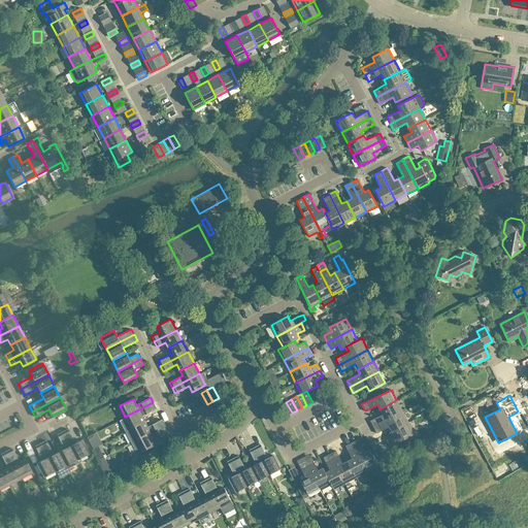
[(383,414),(369,421),(373,427),(402,411),(396,400),(380,409),(383,414)]
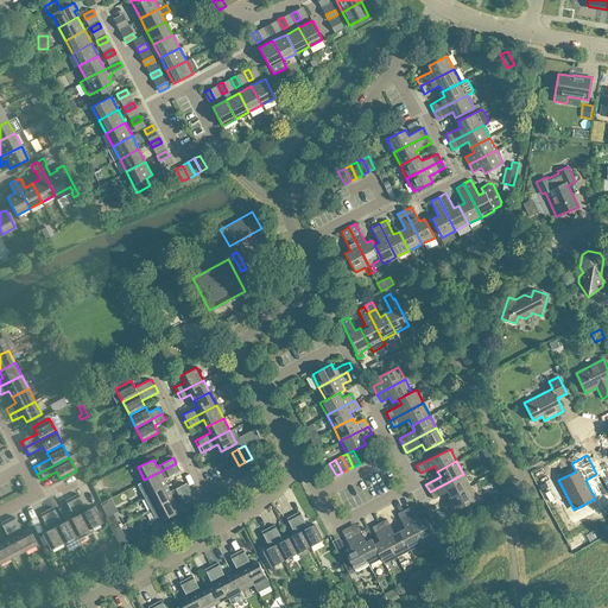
[(176,463),(144,480),(151,493),(166,485),(163,479),(179,470),(176,463)]
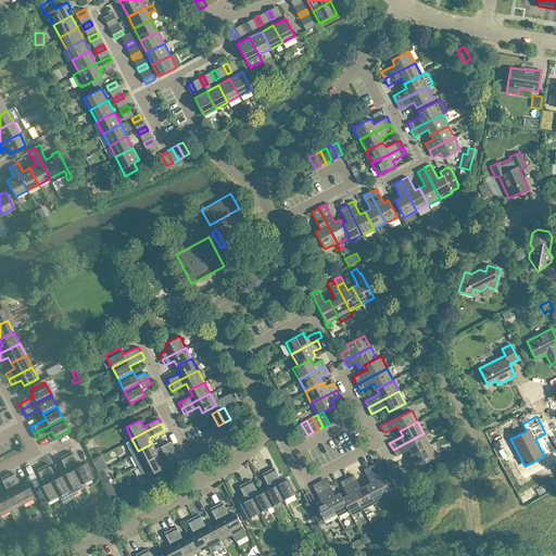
[(307,434),(301,424),(295,427),(301,438),(307,434)]
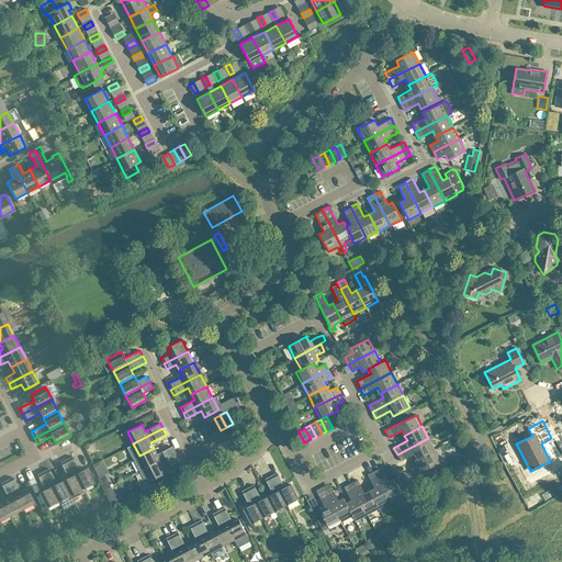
[(434,450),(428,438),(397,454),(401,461),(414,454),(416,459),(434,450)]
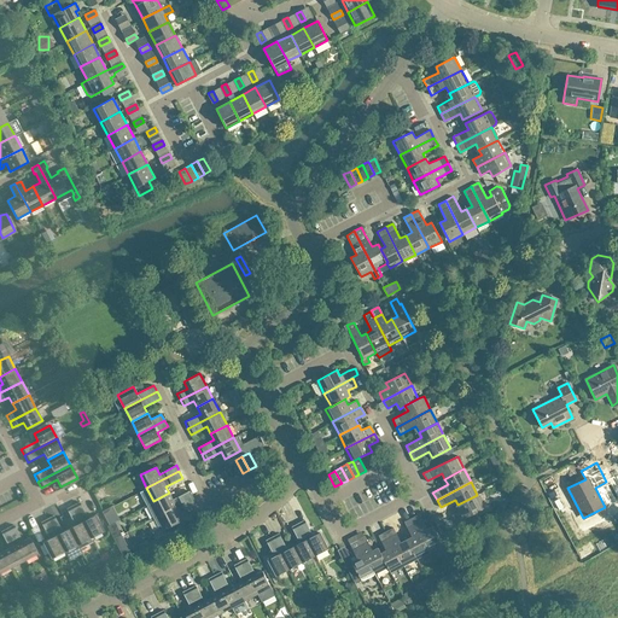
[(173,500),(169,493),(153,501),(161,514),(193,497),(190,490),(173,500)]
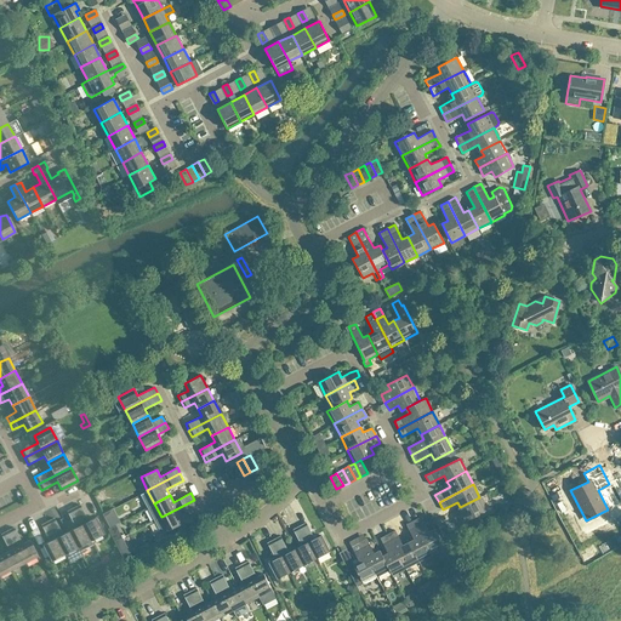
[(463,513),(455,517),(459,525),(486,511),(479,497),(460,507),(463,513)]
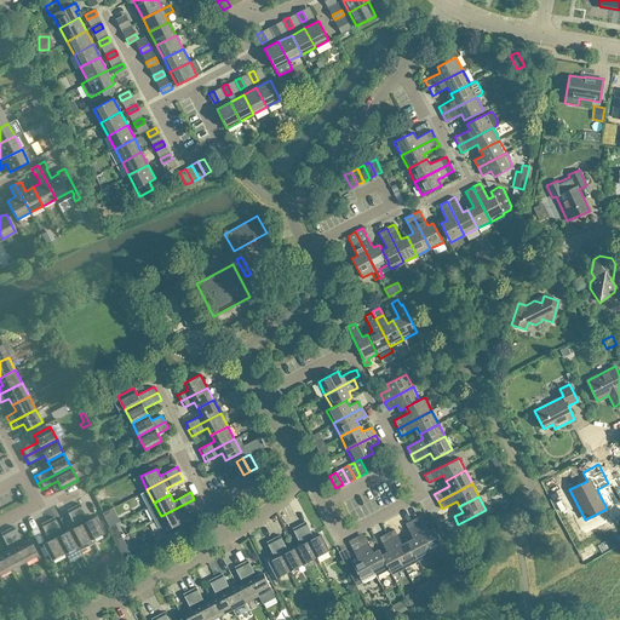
[(194,499),(161,516),(167,529),(183,521),(181,514),(196,505),(194,499)]
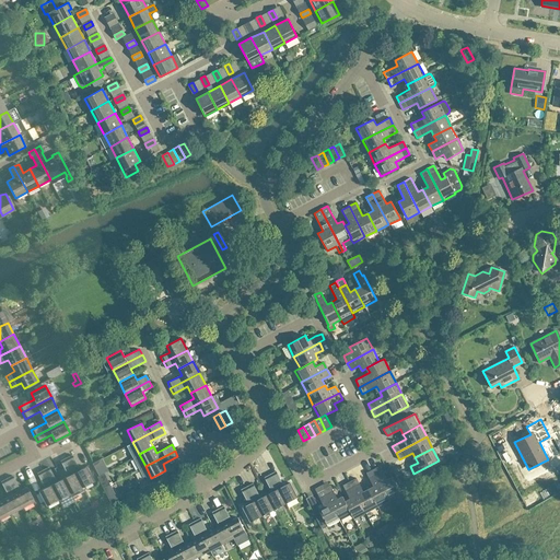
[(72,455),(67,458),(82,487),(93,480),(85,466),(80,469),(72,455)]
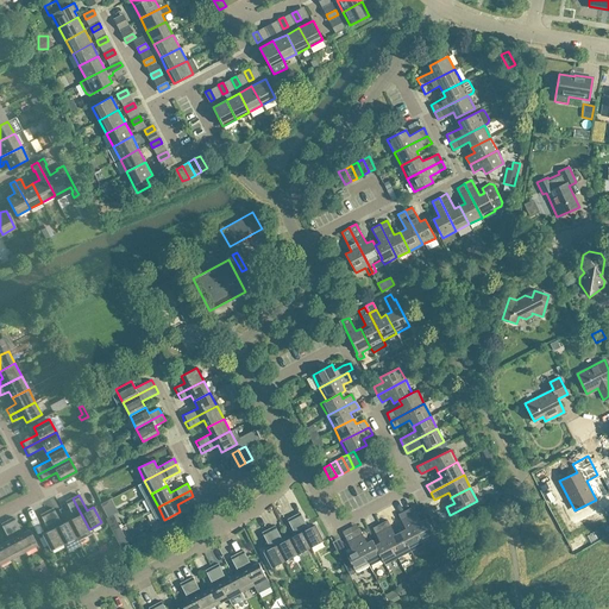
[(89,529),(73,498),(66,501),(74,518),(68,521),(76,537),(89,529)]
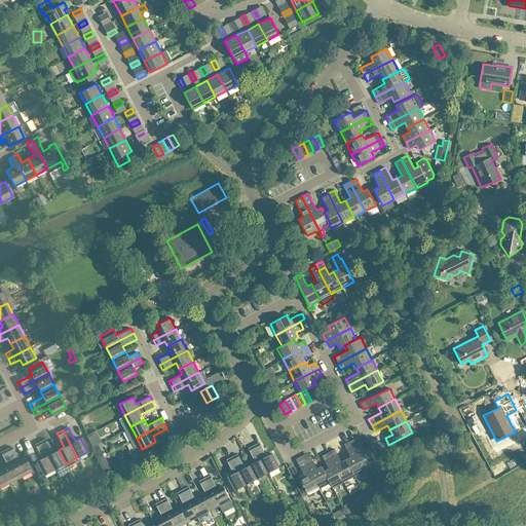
[(376,463),(368,448),(363,450),(357,437),(349,441),(365,470),(376,463)]
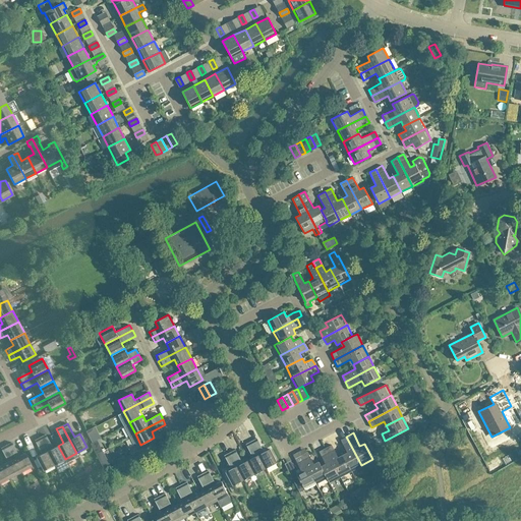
[(53,448),(46,435),(40,438),(54,465),(65,459),(58,446),(53,448)]
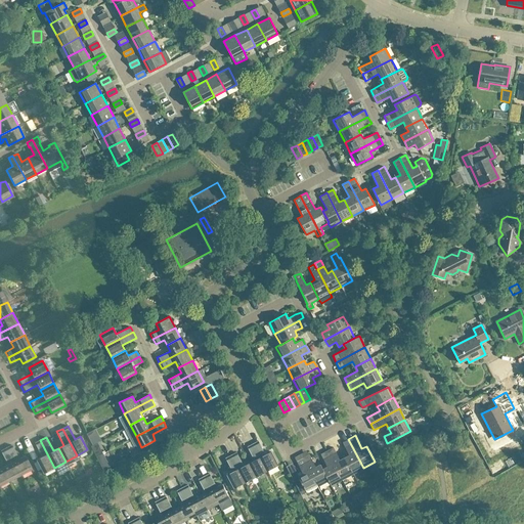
[(363,468),(348,439),(342,442),(349,454),(344,457),(352,473),(363,468)]
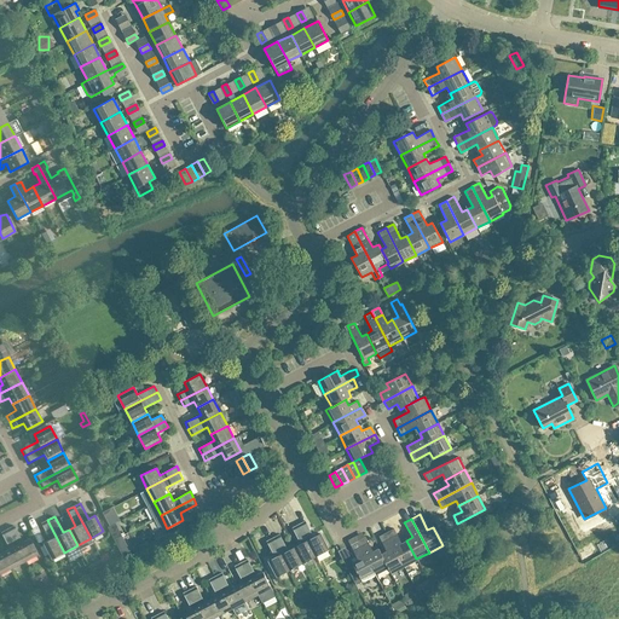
[(64,553),(47,520),(41,524),(50,539),(42,543),(51,559),(64,553)]
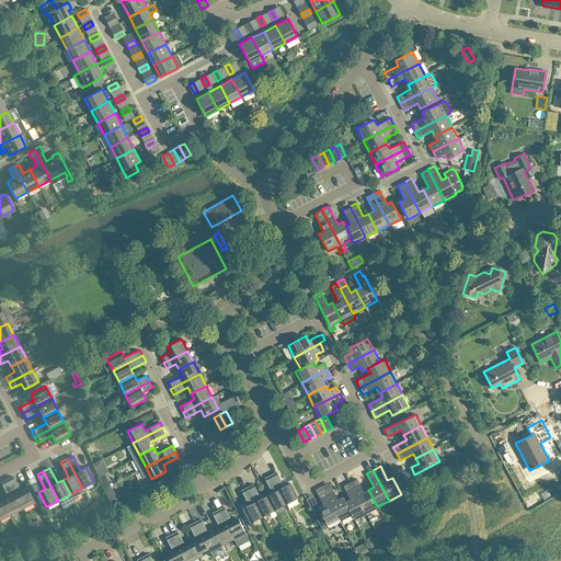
[(271,474),(286,504),(298,497),(290,483),(284,487),(276,471),(271,474)]
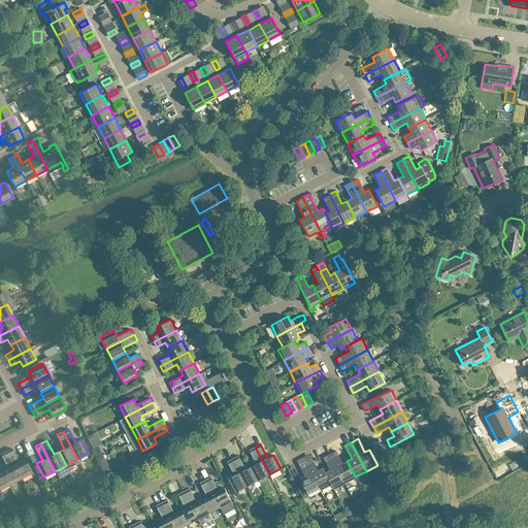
[(269,474),(255,447),(249,450),(257,464),(251,466),(258,481),(269,474)]
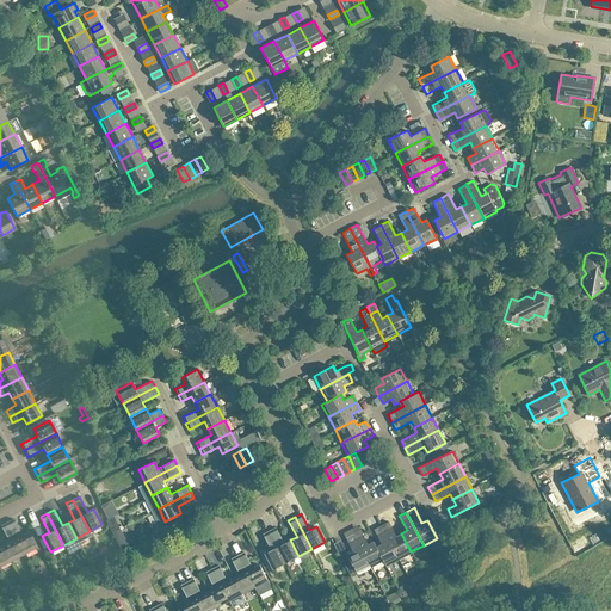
[(13,519),(7,522),(24,554),(37,547),(29,531),(23,535),(13,519)]
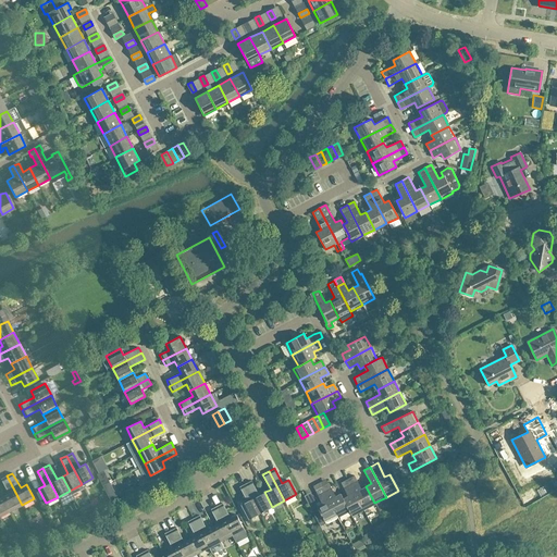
[(22,505),(7,475),(1,479),(9,494),(3,497),(11,511),(22,505)]
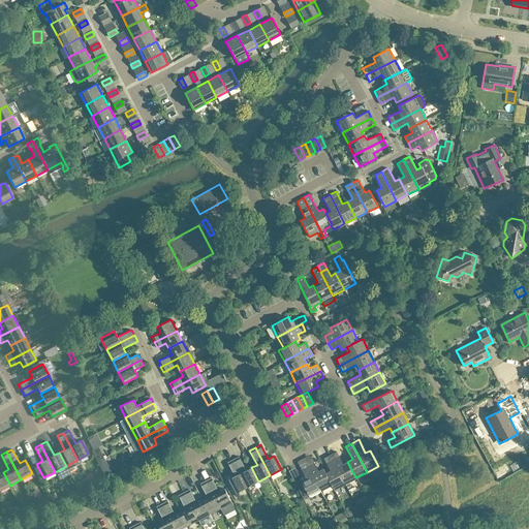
[(355,477),(347,462),(343,464),(336,452),(330,455),(345,484),(355,477)]
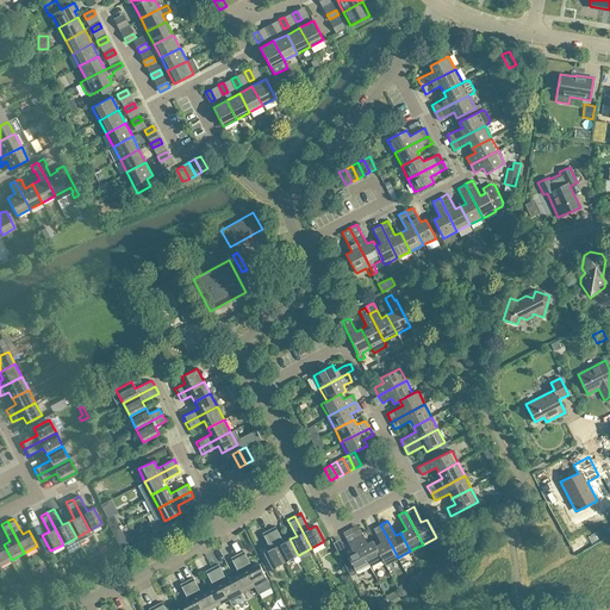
[(398,558),(380,524),(373,528),(380,543),(375,546),(383,559),(381,559),(385,565),(398,558)]
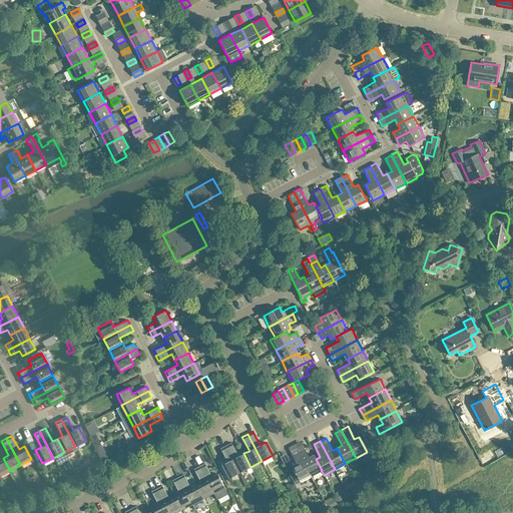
[(238,456),(231,443),(225,446),(239,472),(250,467),(243,453),(238,456)]
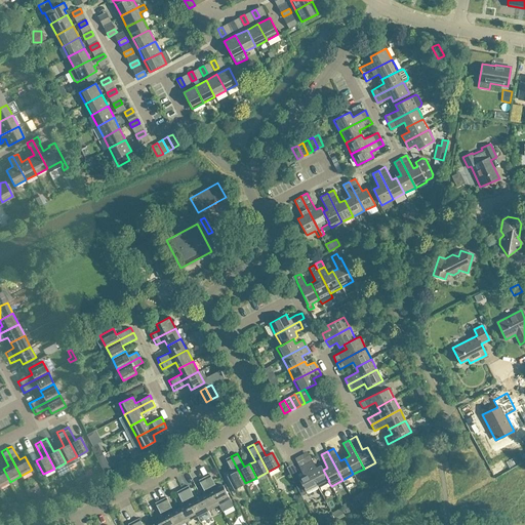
[(323,470),(321,466),(316,468),(309,455),(303,458),(318,487),(322,485),(328,481),(329,481),(323,470)]
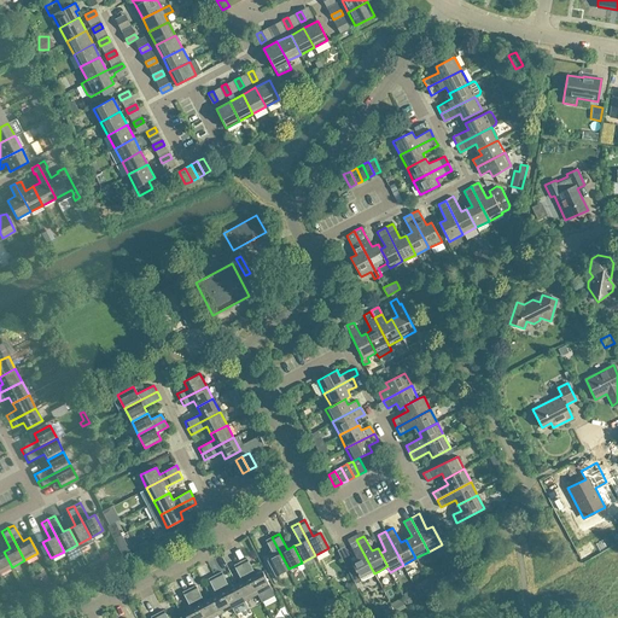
[(289,569),(272,537),(266,540),(274,557),(267,560),(275,576),(289,569)]
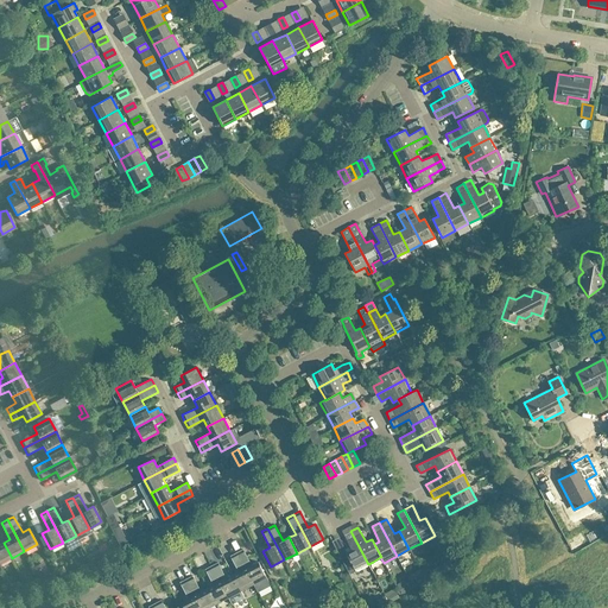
[(350,550),(346,552),(344,550),(337,553),(347,571),(354,568),(355,571),(368,564),(350,531),(343,534),(350,550)]
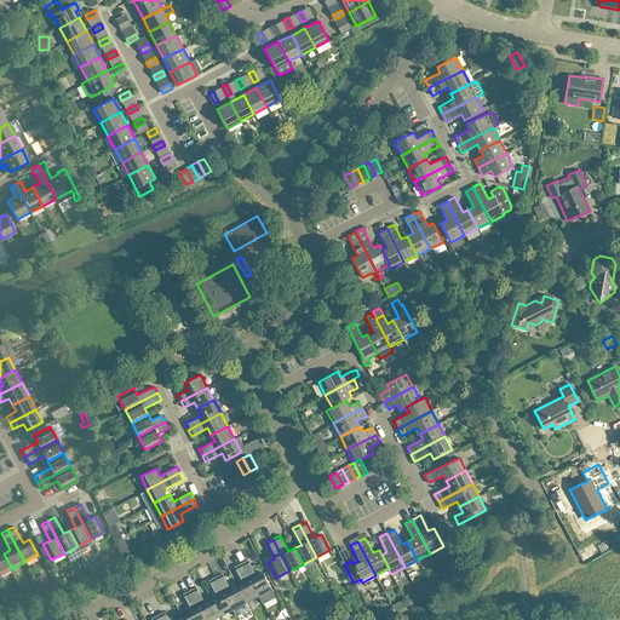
[(0,574),(12,569),(4,554),(0,555),(0,574)]
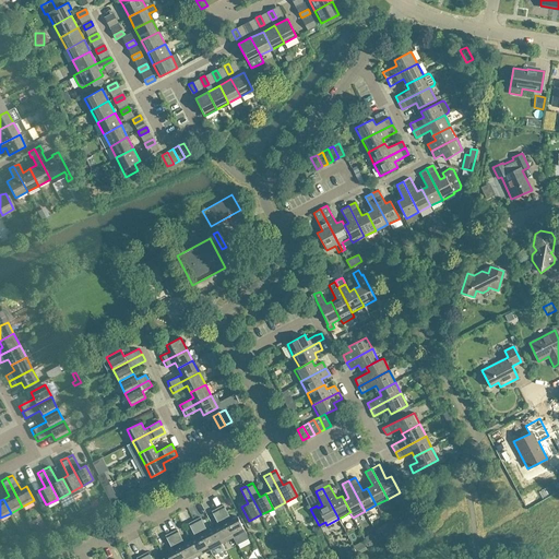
[(223,504),(217,508),(233,537),(245,531),(237,516),(230,520),(223,504)]
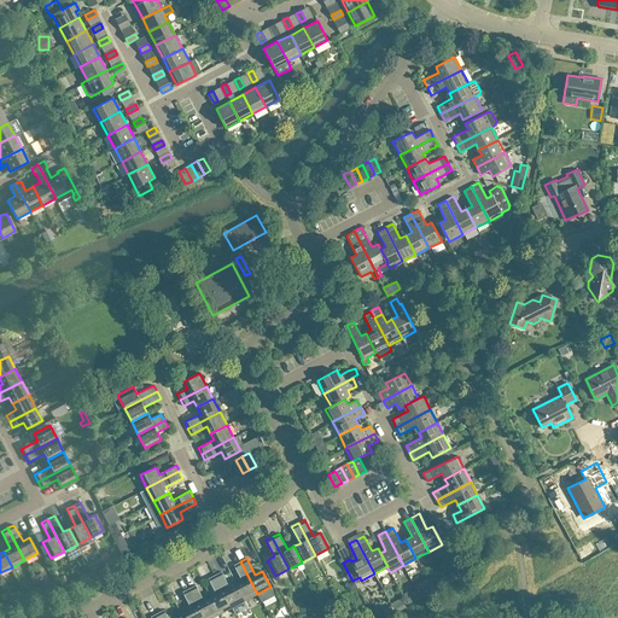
[(240,561),(234,565),(243,581),(235,584),(244,600),(257,594),(240,561)]
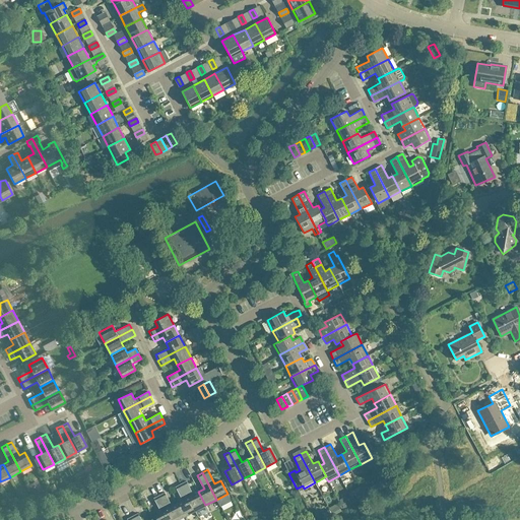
[(193,495),(186,480),(181,483),(195,511),(205,505),(198,492),(193,495)]
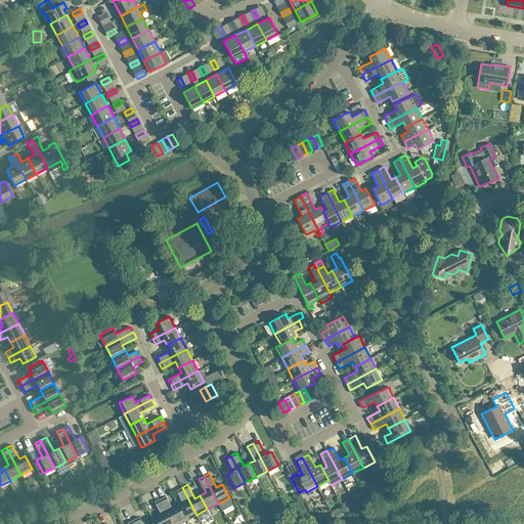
[(197,515),(182,487),(176,490),(183,505),(178,507),(185,521),(197,515)]
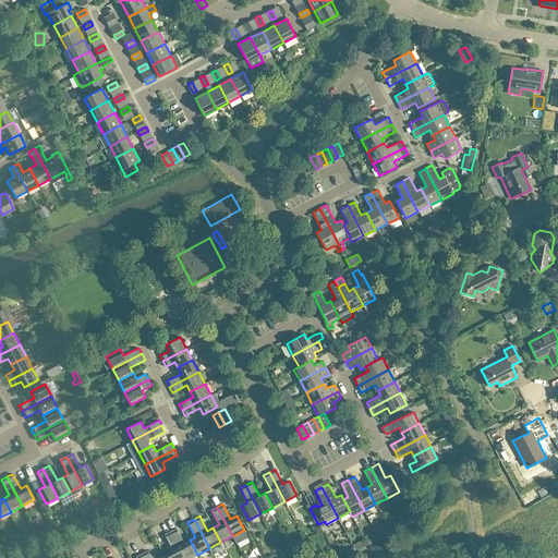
[(177,529),(170,532),(183,557),(190,557),(197,555),(190,540),(184,543),(177,529)]
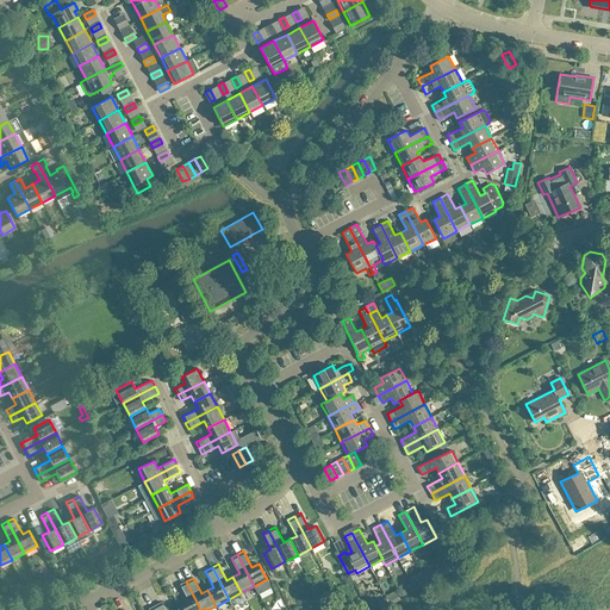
[(200,609),(186,582),(180,584),(188,601),(181,604),(185,609),(200,609)]
